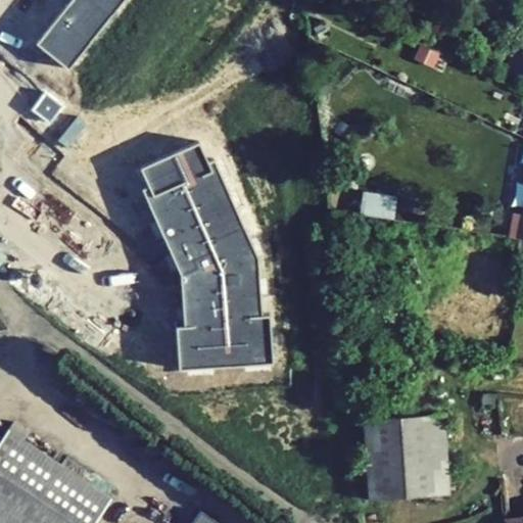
[(70,0),(38,43),(67,66),(120,0),(70,0)]
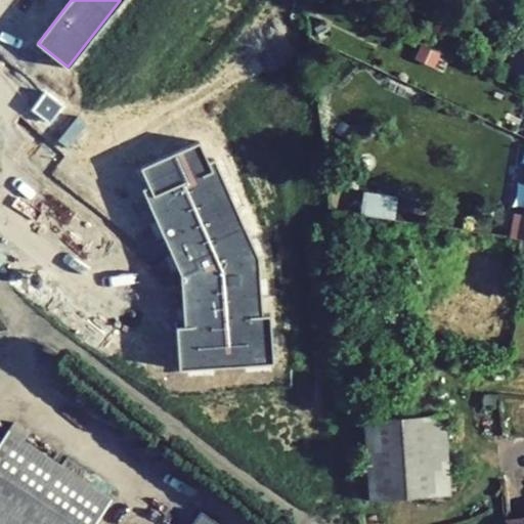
[(523,33),(518,31),(514,40),(523,44),(523,43),(523,33)]
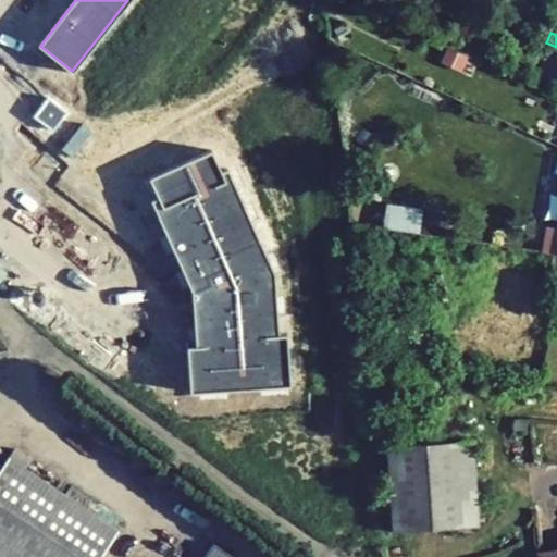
[(277,335),(274,272),(227,168),(221,171),(212,150),(148,178),(158,199),(151,201),(193,293),(196,346),(187,347),(190,392),(288,385),(285,335),(277,335)]
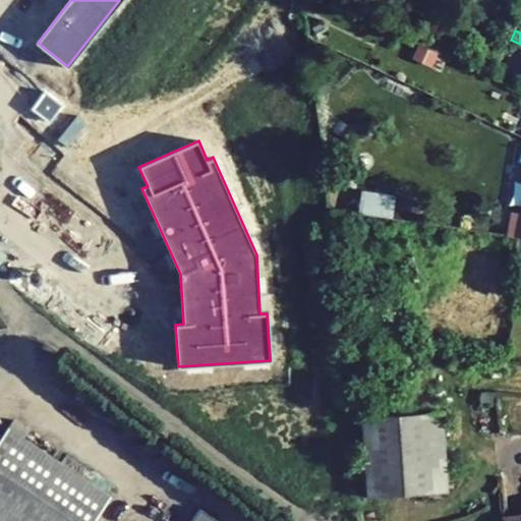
[(520,213),(506,211),(502,235),(520,237),(520,213)]
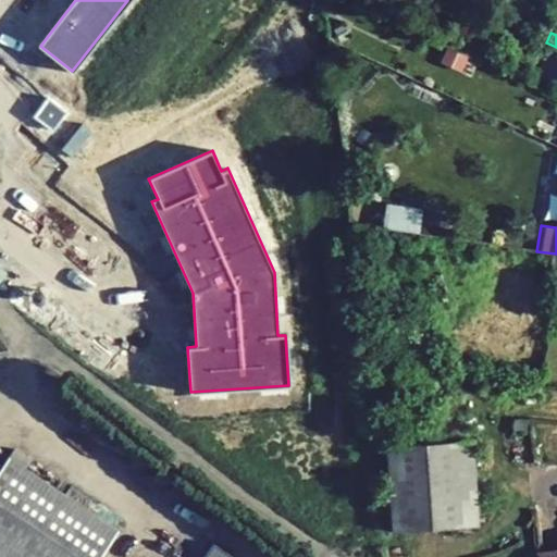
[(101,556),(141,497),(32,425),(0,473),(0,556),(101,556)]
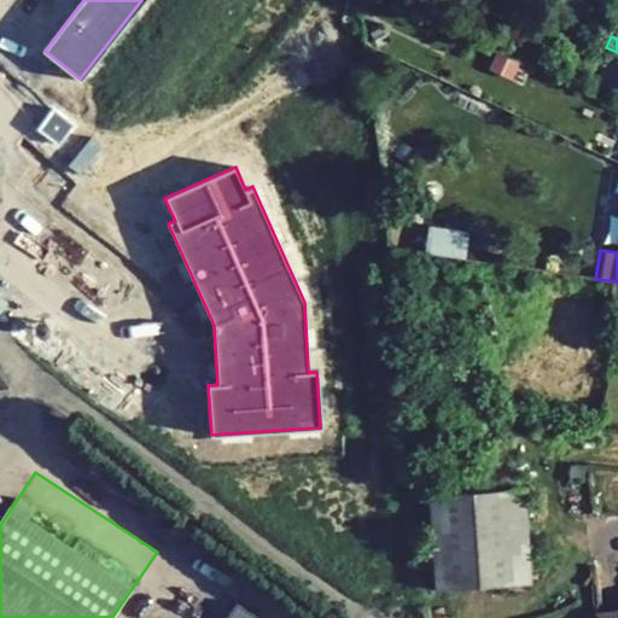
[(531,477),(435,488),(445,586),(541,572),(531,477)]
